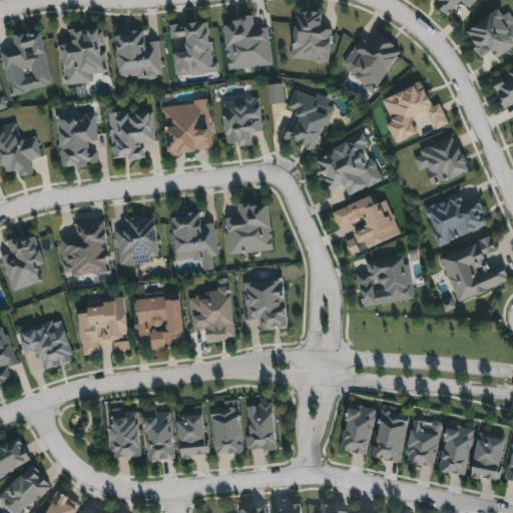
[(444,0),(438,7),(448,17),(461,2),(470,10),(479,0),(444,0)]
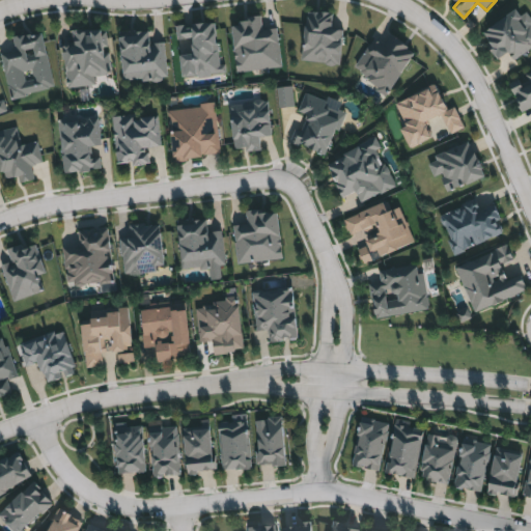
[(530,22),(521,7),(484,31),(494,44),(488,47),(497,60),(507,54),(512,61),(530,49),(530,22)]
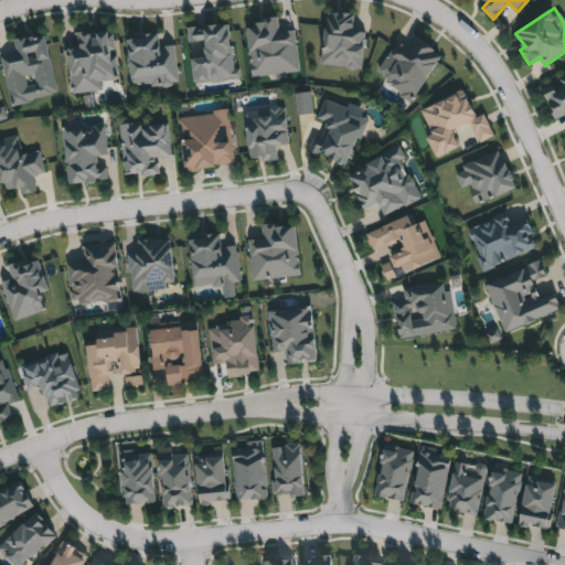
[(76,33),(113,30),(118,80),(100,82),(102,91),(72,94),(67,48),(78,46),(76,33)]
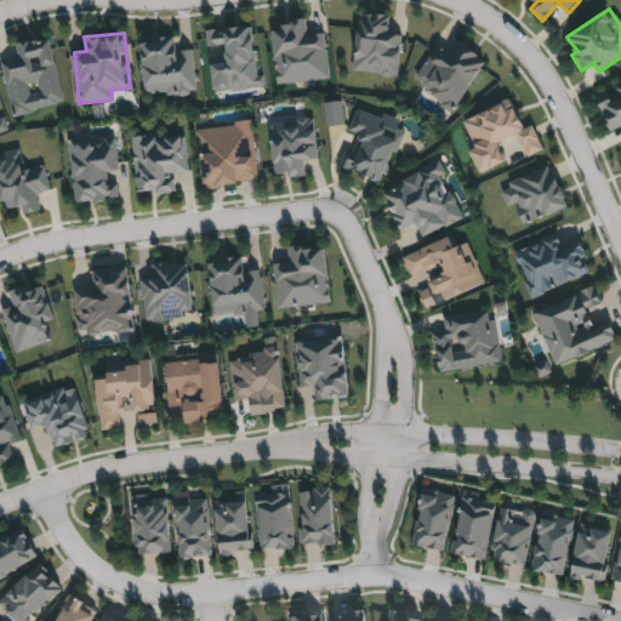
[(192,49),(195,90),(144,95),(138,40),(175,38),(176,50),(192,49)]
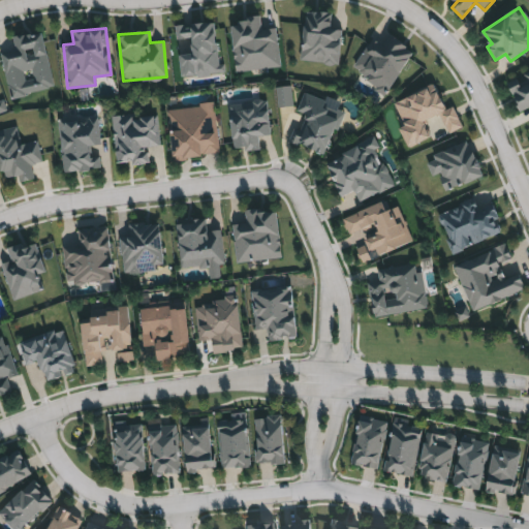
[(528,70),(525,72),(528,82),(511,90),(522,112),(528,107),(528,70)]
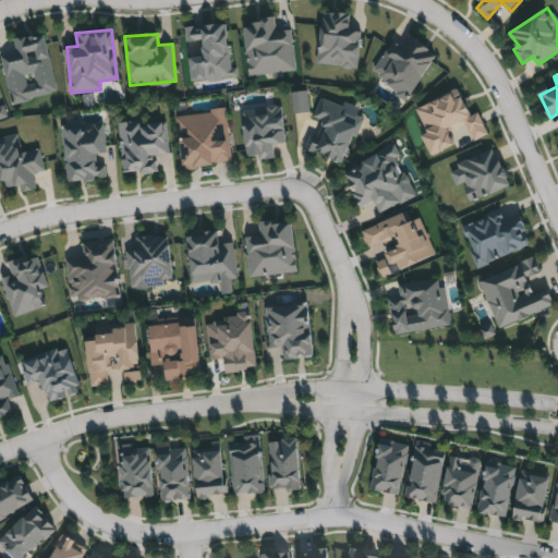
[(343,164),(307,148),(319,122),(313,119),(322,98),(364,117),(343,164)]
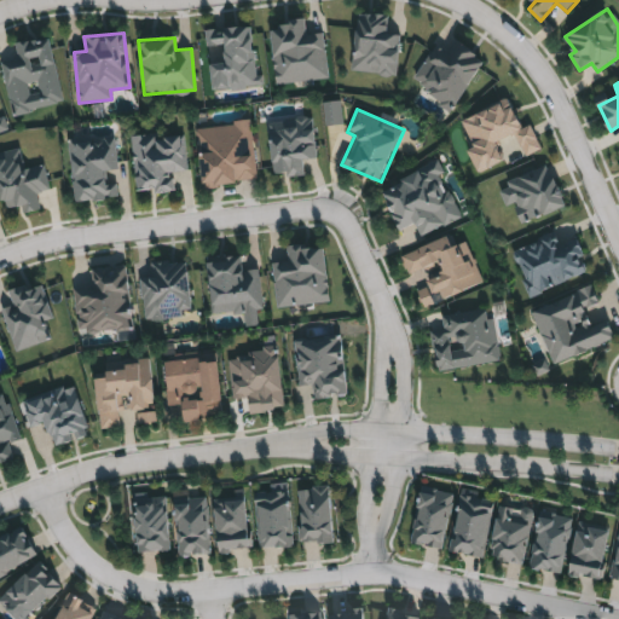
[(131,138),(183,131),(187,171),(171,172),(173,190),(138,194),(131,138)]
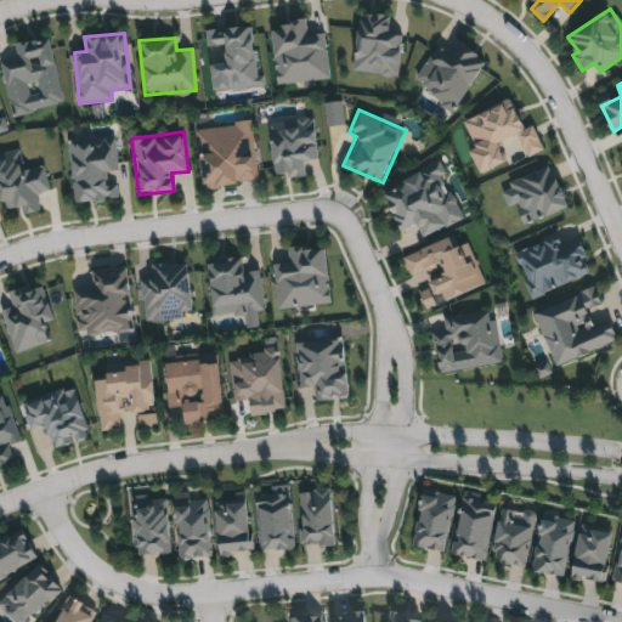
[(74,203),(68,141),(116,136),(118,170),(106,171),(107,186),(117,185),(118,199),(74,203)]
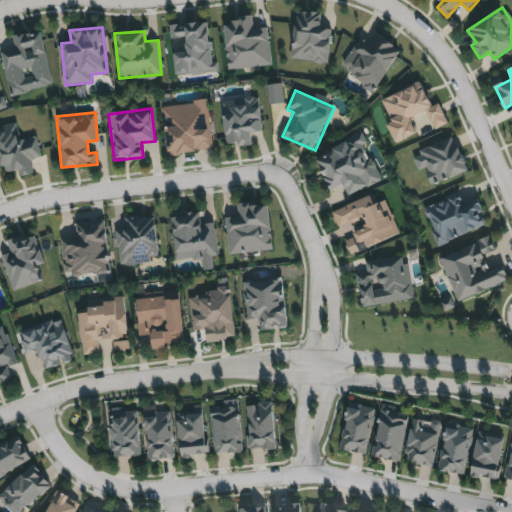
[(316,153),(365,136),(381,182),(347,193),(344,185),(329,191),(316,153)]
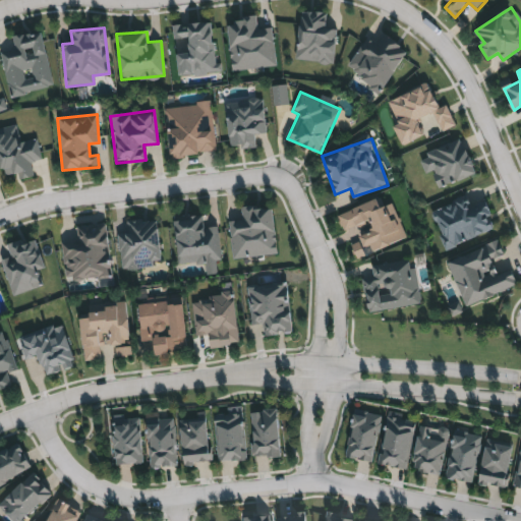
[(337,215),(381,198),(384,206),(392,203),(406,240),(355,258),(350,244),(361,240),(357,228),(344,233),(337,215)]
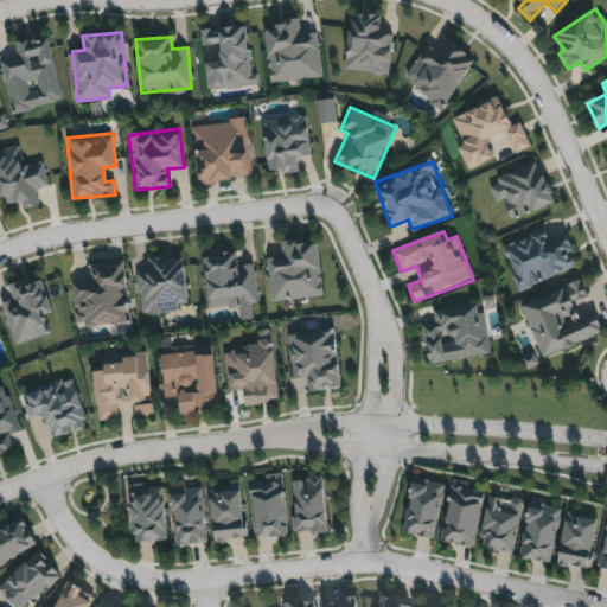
[(254,263),(257,306),(208,311),(203,255),(237,251),(238,264),(254,263)]
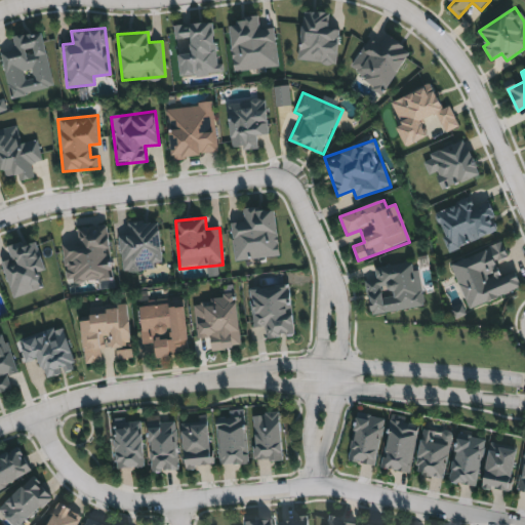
[(372,314),(365,269),(416,261),(422,307),(372,314)]
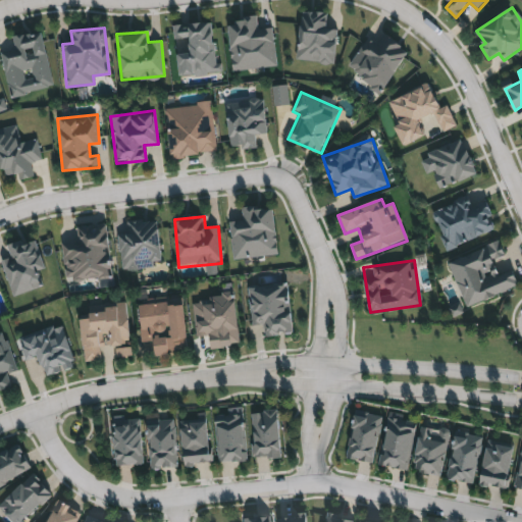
[(139,305),(184,302),(187,353),(155,355),(154,342),(141,343),(139,305)]
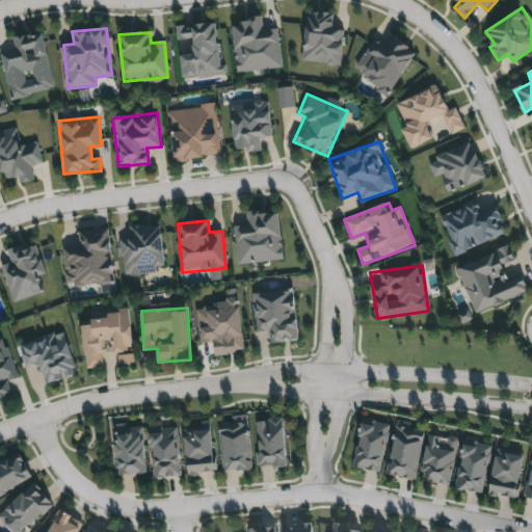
[(129,310),(133,364),(118,365),(117,353),(102,354),(103,368),(85,369),(82,323),(91,322),(90,313),(129,310)]
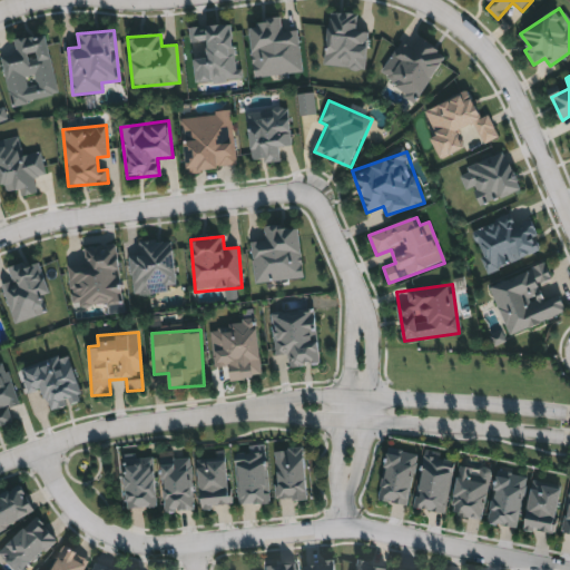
[(7,408),(12,423),(0,426),(0,365),(5,364),(18,404),(7,408)]
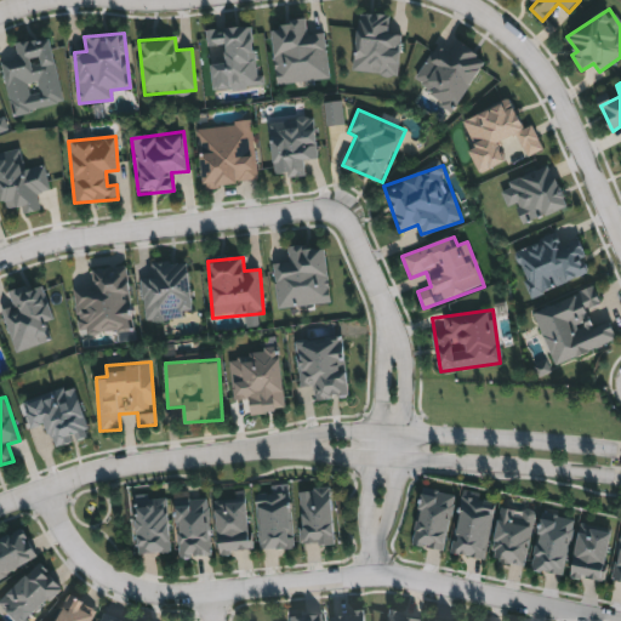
[(169,553),(137,553),(136,499),(167,499),(169,553)]
